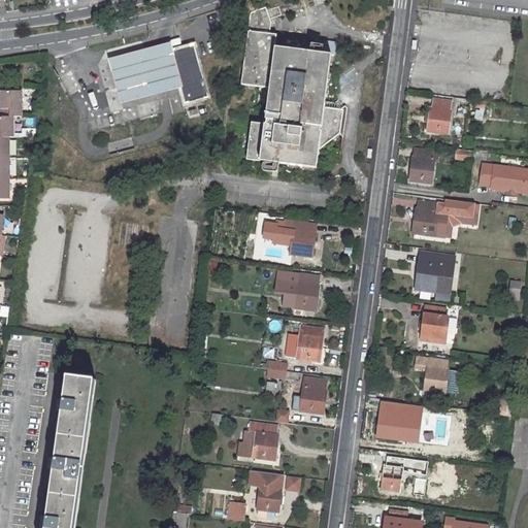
[(250,13),(240,86),(268,89),(264,120),(266,121),(321,128),(323,108),(330,56),(322,54),(275,47),(276,35),(269,34),(270,22),(266,23),(266,21),(271,19),(300,9),(298,0),(266,10),(265,8),(250,13)]
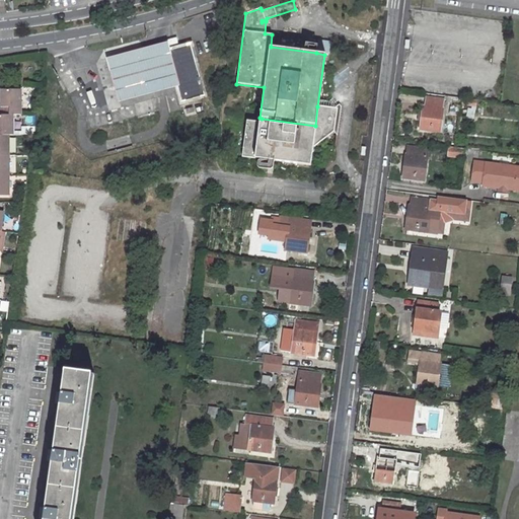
[(137,49),(106,57),(118,101),(177,86),(167,50),(170,49),(168,41),(137,49)]
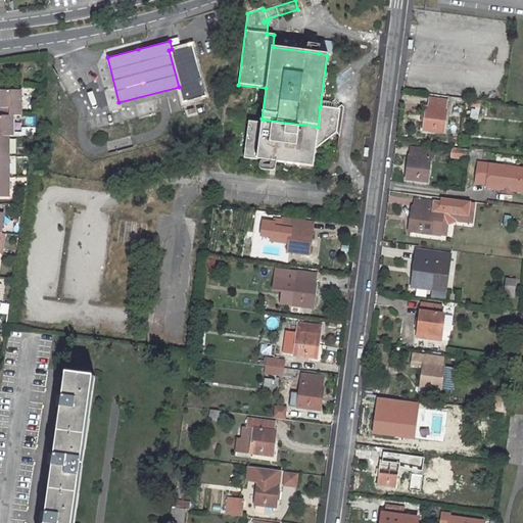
[(321,43),(319,53),(327,55),(330,55),(331,44),(321,43)]
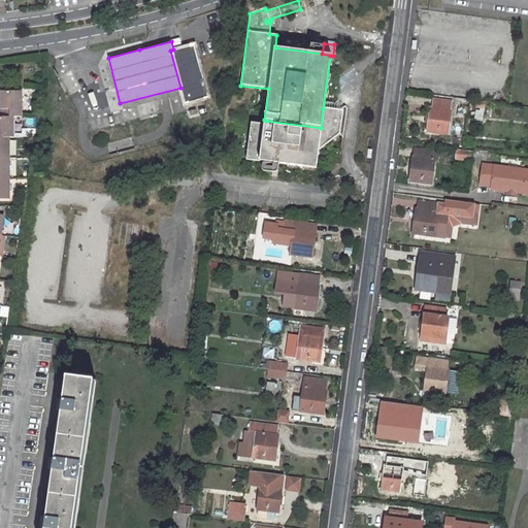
[(173,50),(170,51),(180,88),(185,103),(208,97),(194,44),(173,50)]
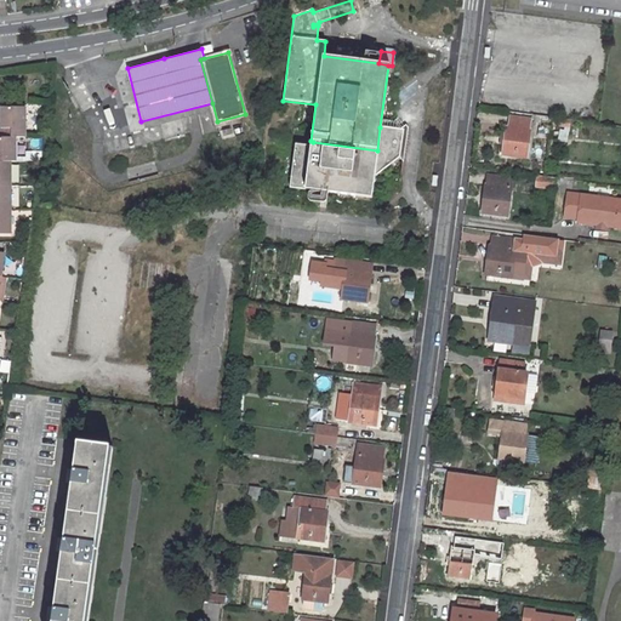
[(0,107),(0,137),(15,138),(24,138),(24,108),(0,107)]
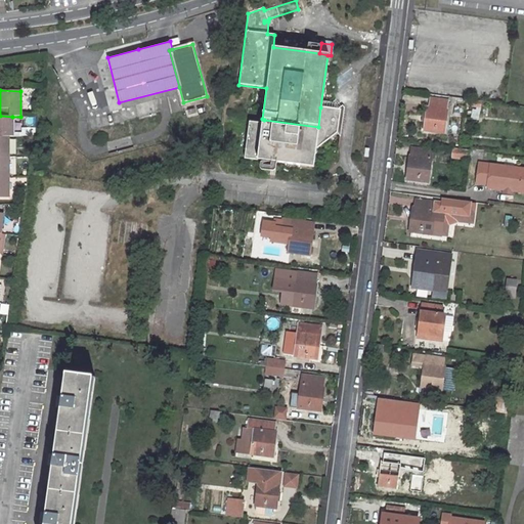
[(427,106),(424,131),(444,134),(448,101),(430,98),(428,107),(427,106)]
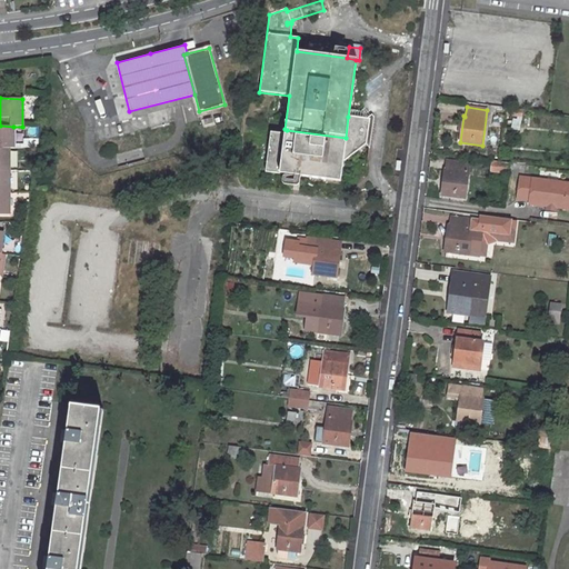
[(346,138),(287,130),(286,135),(270,132),(265,172),(340,182),(342,162),(362,148),(366,119),(348,117),(346,138)]
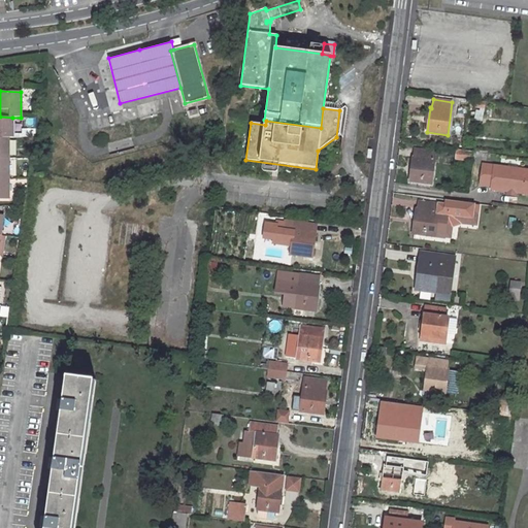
[(0,117),(0,137),(8,137),(12,137),(12,118),(0,117)]
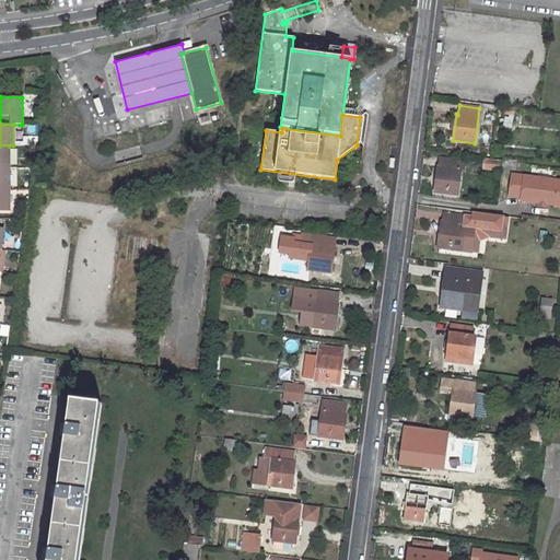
[(9,146),(0,146),(0,167),(9,168),(9,146)]
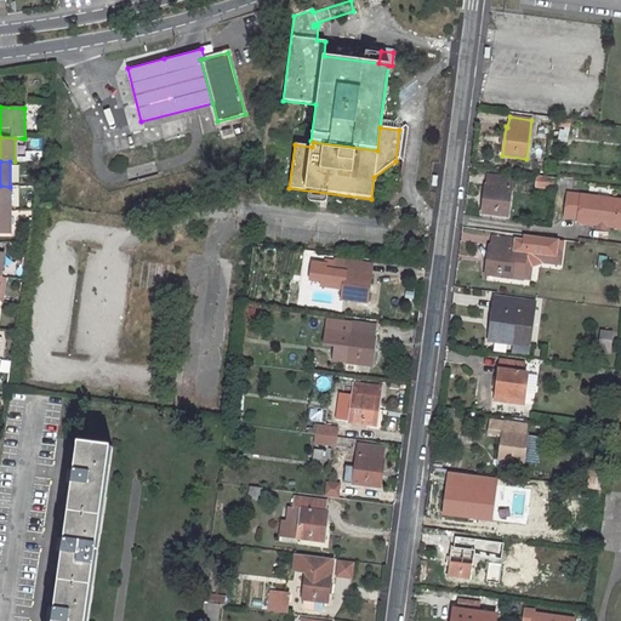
[(483,217),(501,220),(501,216),(506,217),(512,180),(489,176),(488,186),(486,186),(482,214),(483,215),(483,217)]
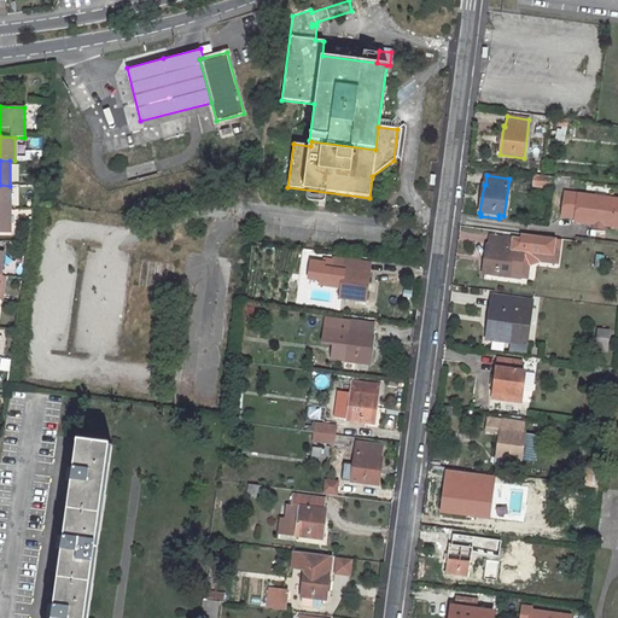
[(535,176),(532,186),(551,188),(552,178),(535,176)]
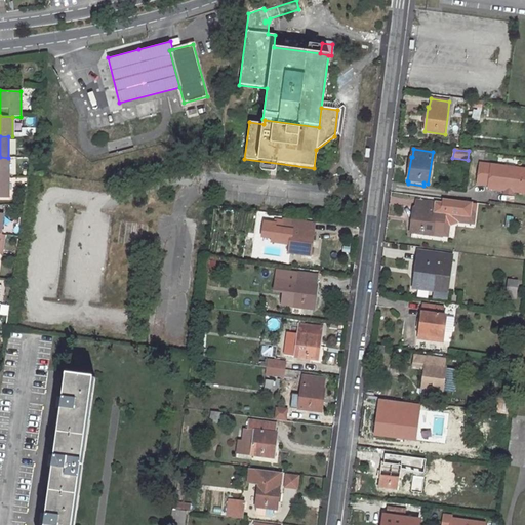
[(8,158),(0,157),(0,177),(8,178),(8,158)]
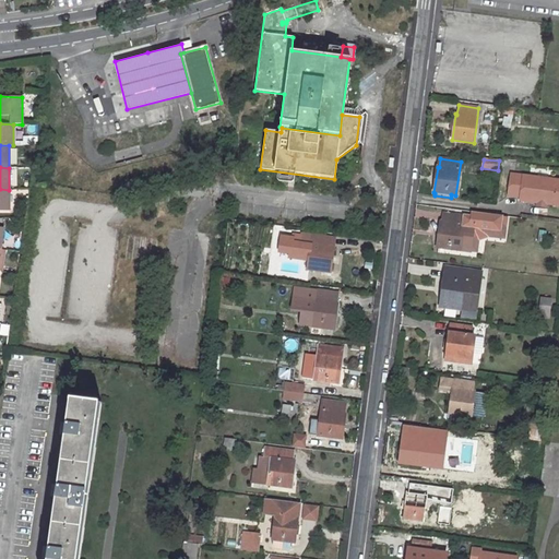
[(558,180),(511,175),(509,195),(521,198),(520,201),(540,203),(540,206),(543,207),(544,204),(558,205),(558,180)]
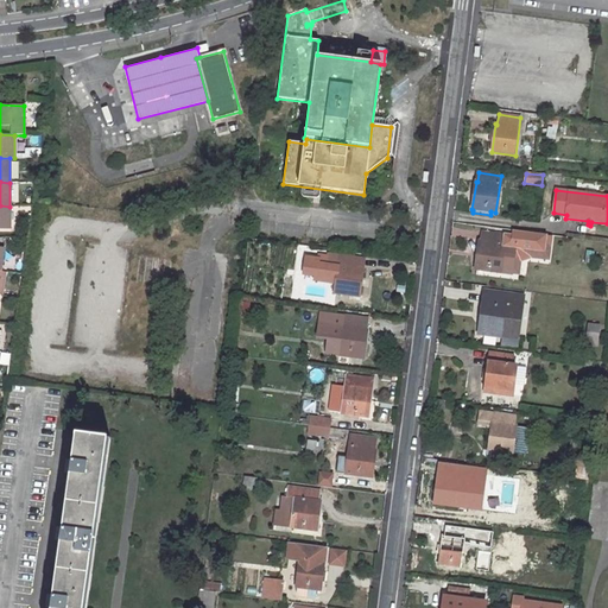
[(0,206),(0,229),(10,229),(10,207),(0,206)]
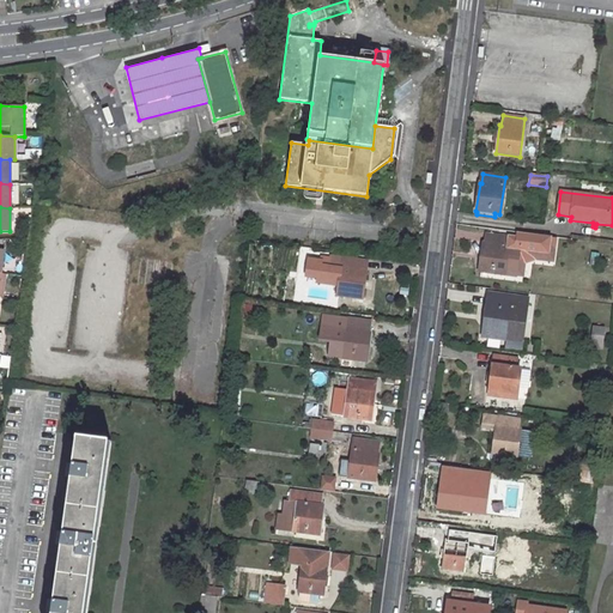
[(481,272),(480,277),(487,278),(489,273),(504,275),(508,248),(522,250),(523,240),(486,234),(485,244),(484,244),(480,272),(481,272)]
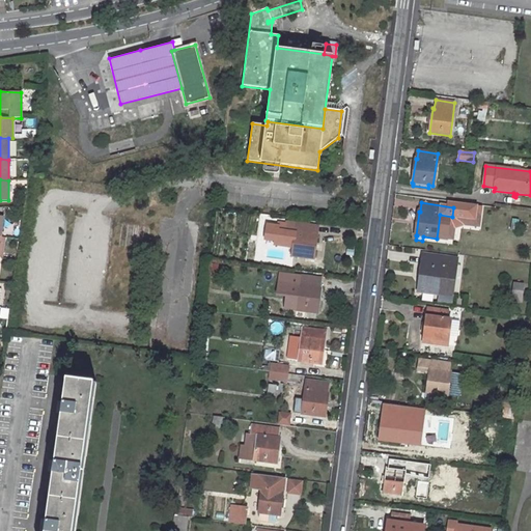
[(512,219),(510,230),(516,231),(519,220),(512,219)]
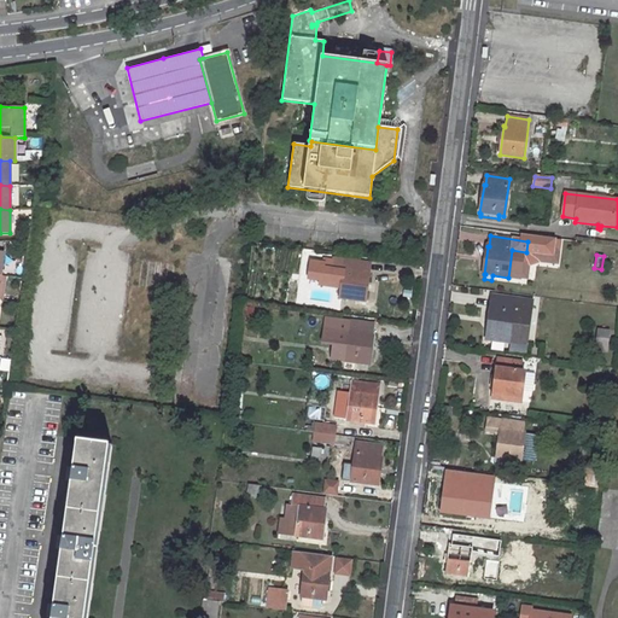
[(344,270),(340,298),(363,302),(367,274),(366,273),(367,263),(336,260),(334,269),(344,270)]
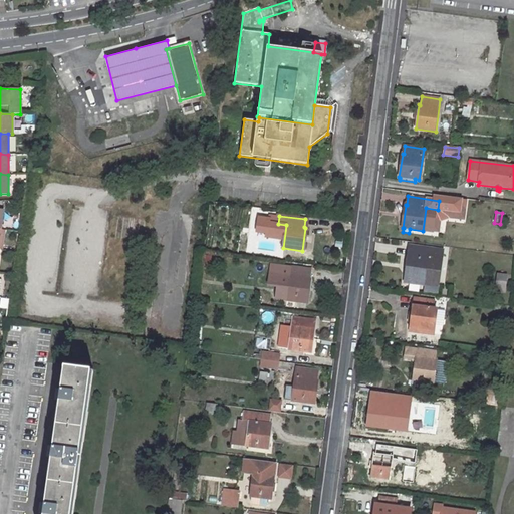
[(426,282),(426,284),(437,286),(441,251),(412,248),(411,256),(410,256),(407,279),(426,282)]
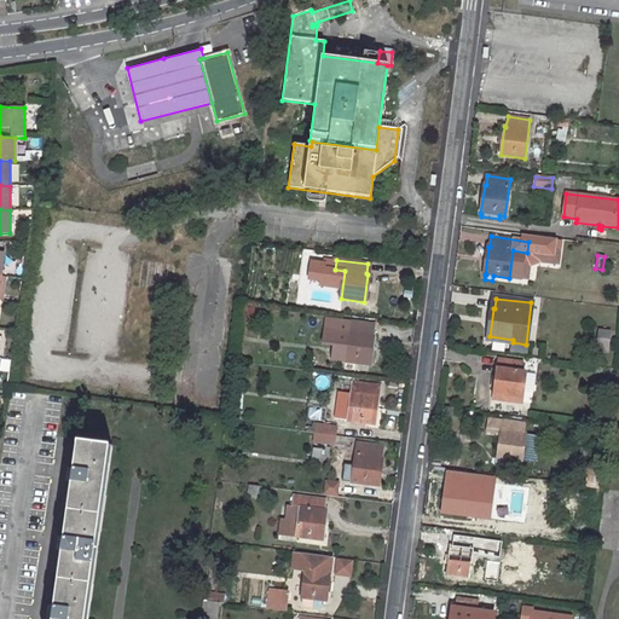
[(348,331),(345,360),(343,371),(354,372),(356,362),(369,364),(372,335),(371,335),(372,324),(342,320),(341,330),(348,331)]
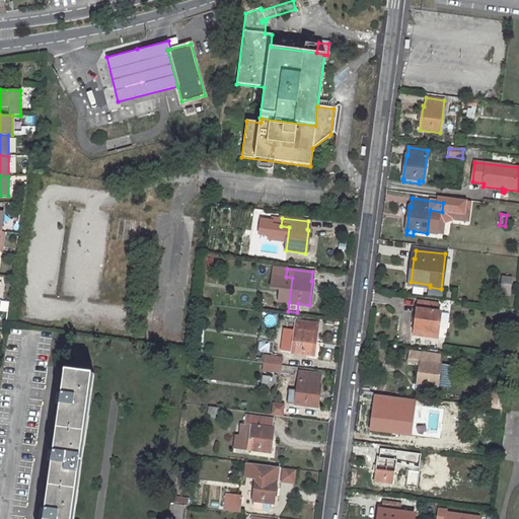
[(430,289),(428,295),(440,296),(441,289),(430,287),(430,289)]
